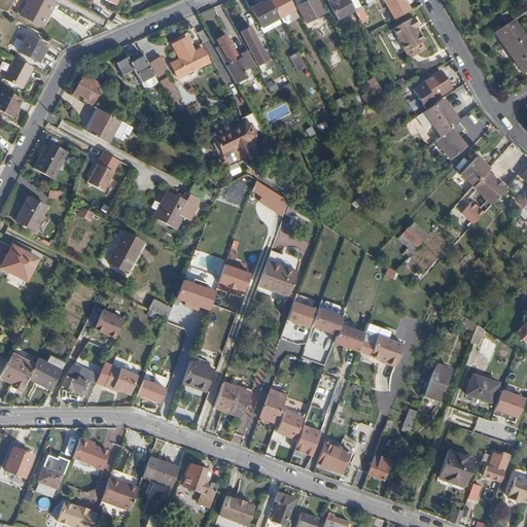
[(54,2),(49,0),(26,0),(19,14),(41,26),(54,2)]
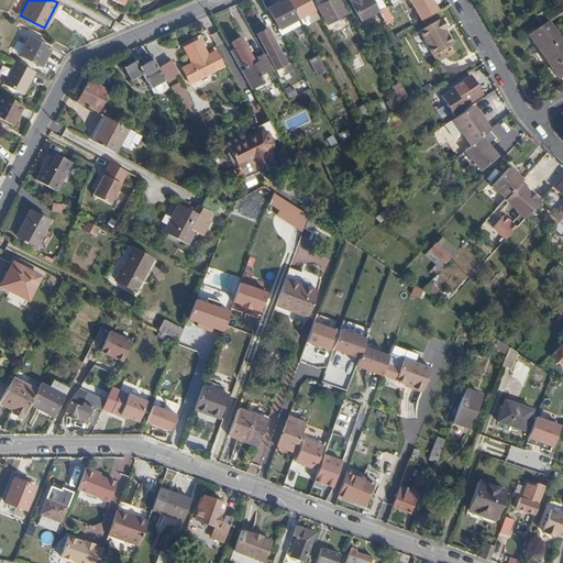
[(287,0),(282,0),(266,8),(277,26),(279,28),(297,19),(287,0)]
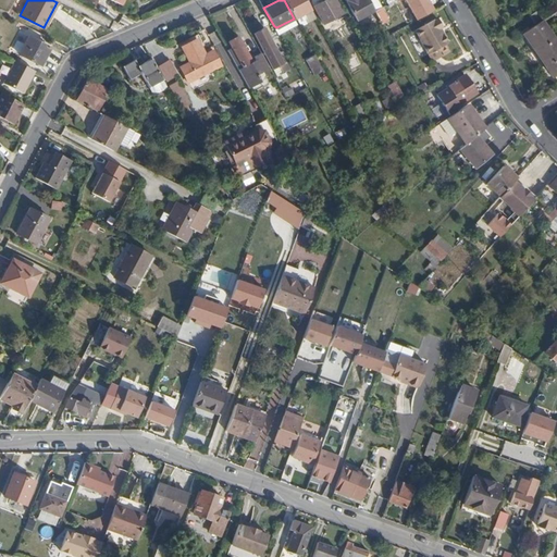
[(311,10),(305,0),(284,0),(294,19),(311,10)]
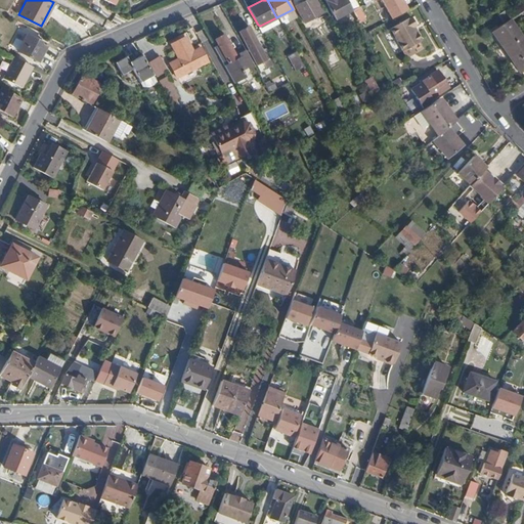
[(315,0),(302,0),(295,4),(304,20),(321,11),(315,0)]
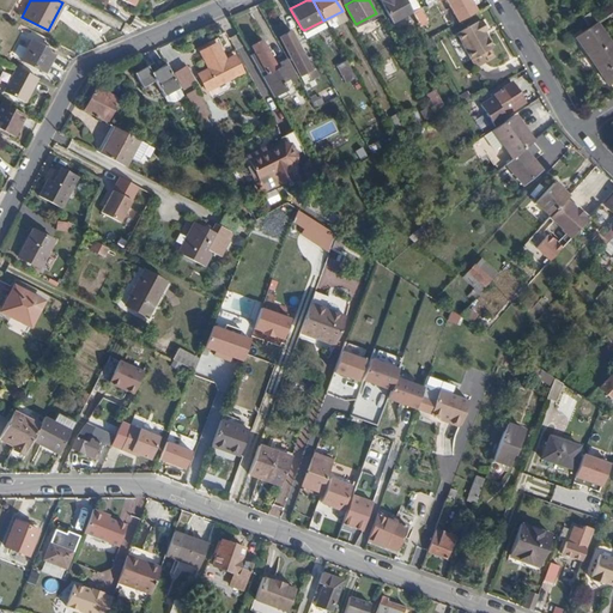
[(406,1),(405,0),(378,0),(392,22),(411,12),(406,1)]
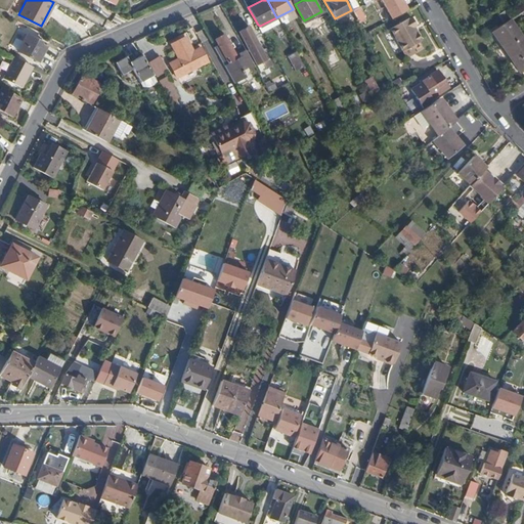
[(357,7),(354,0),(348,0),(347,1),(351,10),(357,7)]
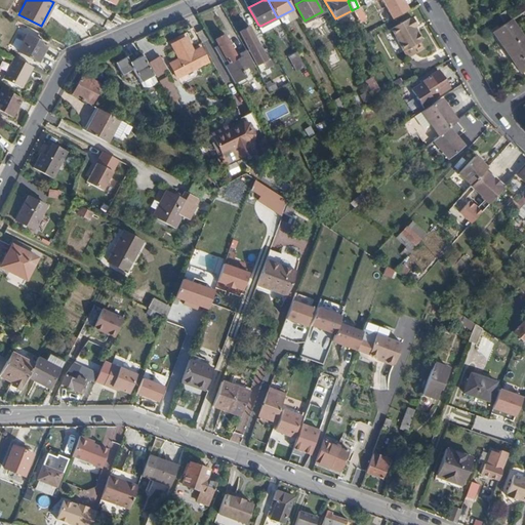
[(381,0),(380,1),(390,18),(406,10),(401,0),(381,0)]
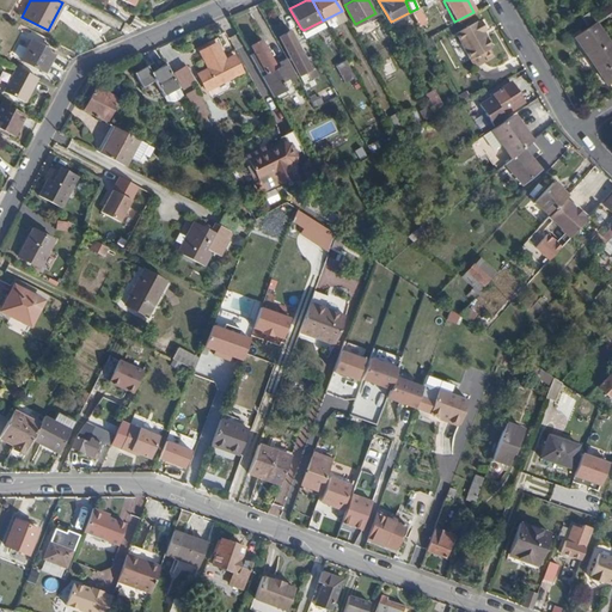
[(599,0),(586,10),(594,23),(595,24),(597,23),(611,12),(611,5),(607,0),(599,0)]
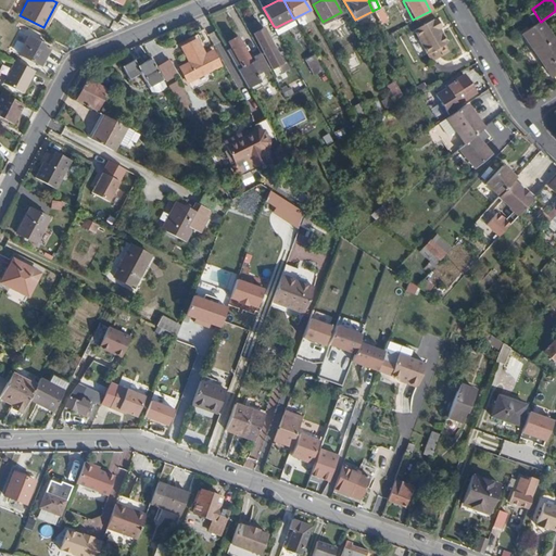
[(406,25),(413,22),(404,3),(396,7),(406,25)]
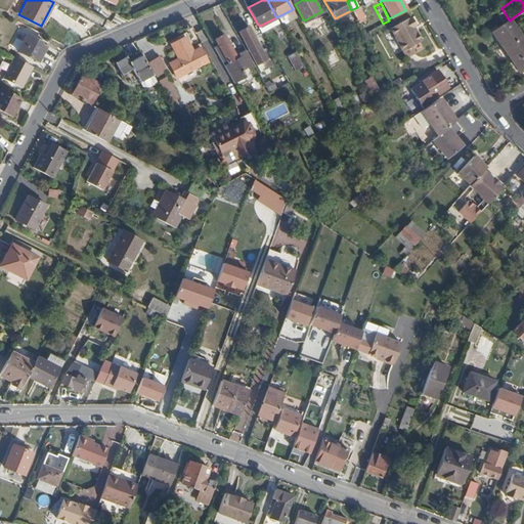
[(357,7),(351,10),(358,23),(364,18),(357,7)]
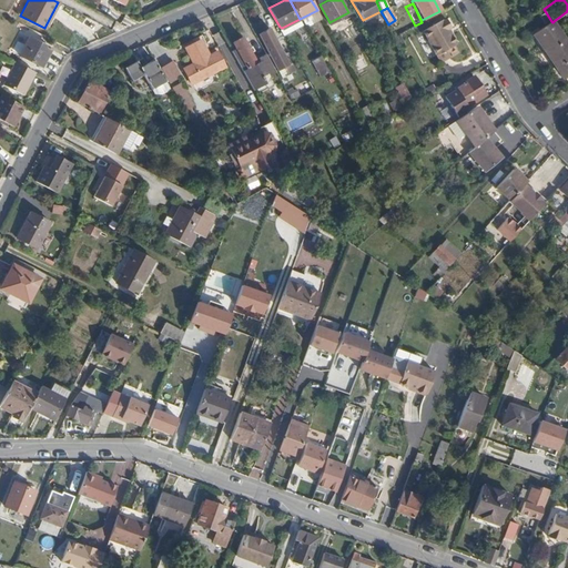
[(446,18),(425,29),(443,61),(460,51),(456,43),(459,41),(455,33),(453,33),(449,28),(454,24),(449,18),(447,19),(446,18)]
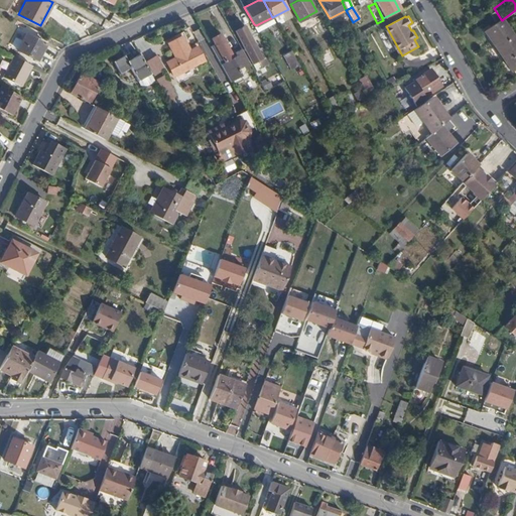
[(502,20),(501,19),(484,30),(512,72),(515,68),(515,38),(503,19),(502,20)]
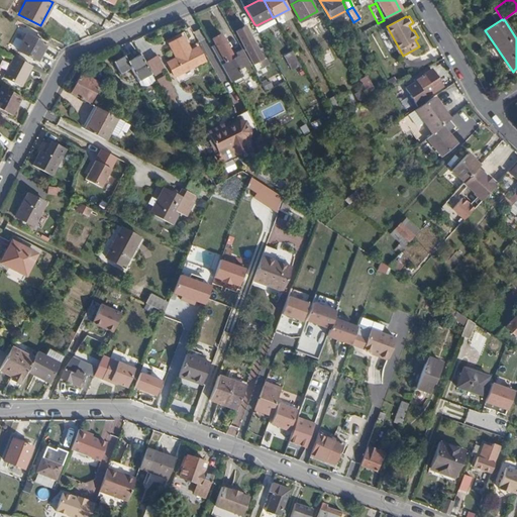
[(244,25),(236,30),(254,63),(263,58),(244,25)]
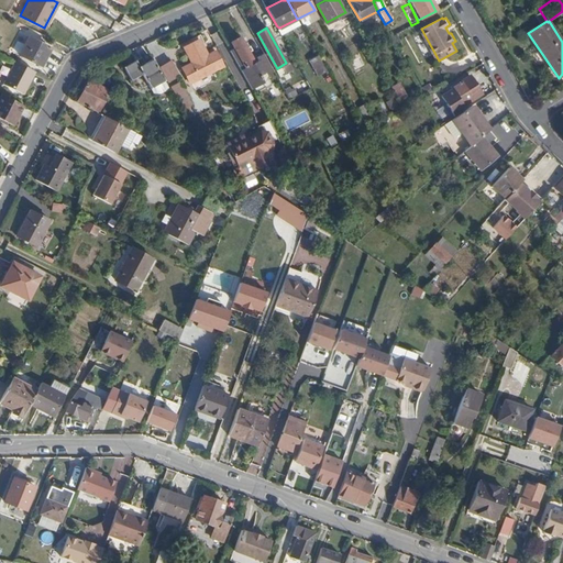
[(28,36),(18,54),(39,66),(48,48),(28,36)]
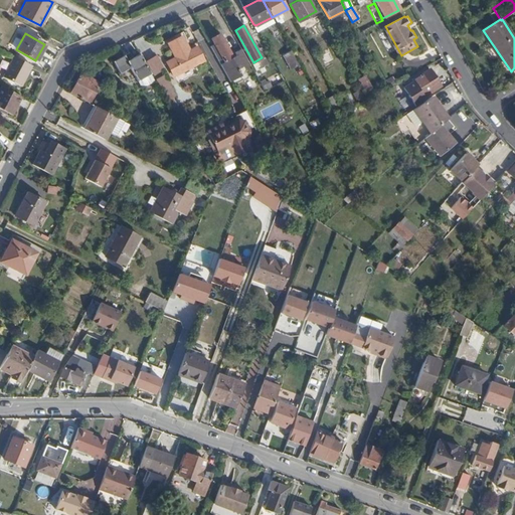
[(214,44),(210,46),(230,81),(240,75),(236,69),(242,66),(244,69),(250,66),(240,48),(234,52),(234,54),(231,56),(218,33),(210,37),(214,44)]
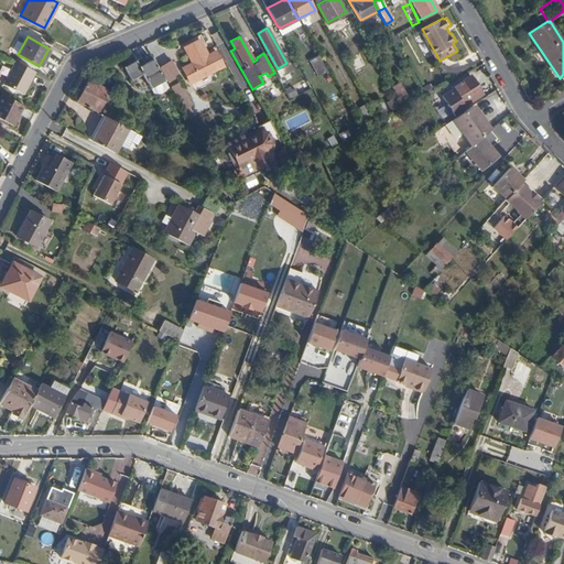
[(184,46),(193,63),(208,54),(199,39),(184,46)]
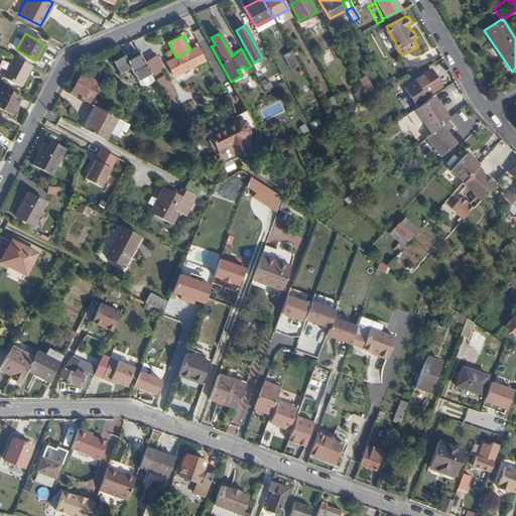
[(190,49),(176,57),(175,58),(182,72),(206,59),(198,45),(190,49)]
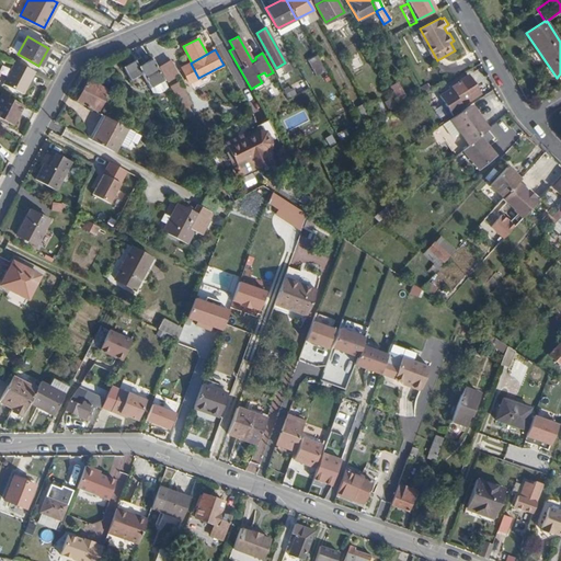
[(324,69),(316,53),(308,57),(317,73),(324,69)]
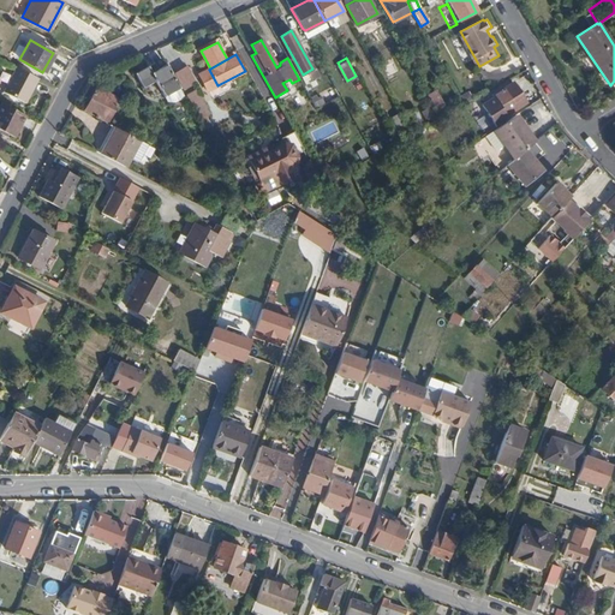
[(163,95),(179,87),(166,63),(156,69),(153,63),(133,72),(142,87),(154,79),(163,95)]
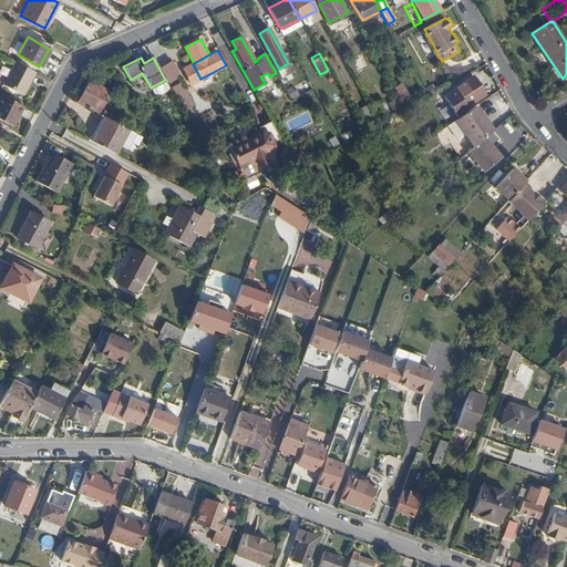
[(173,60),(162,66),(169,81),(181,75),(173,60)]
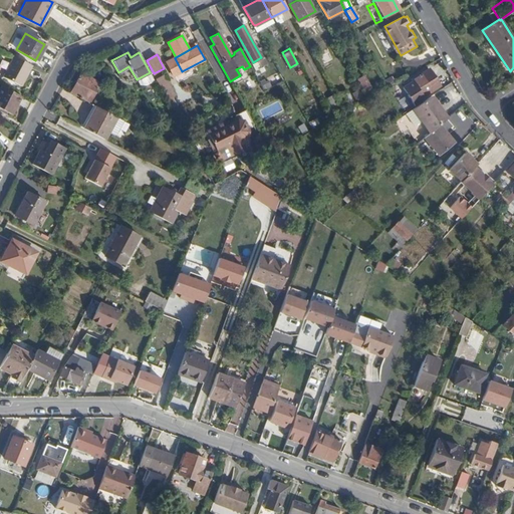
[(31,64),(12,55),(2,74),(21,84),(31,64)]
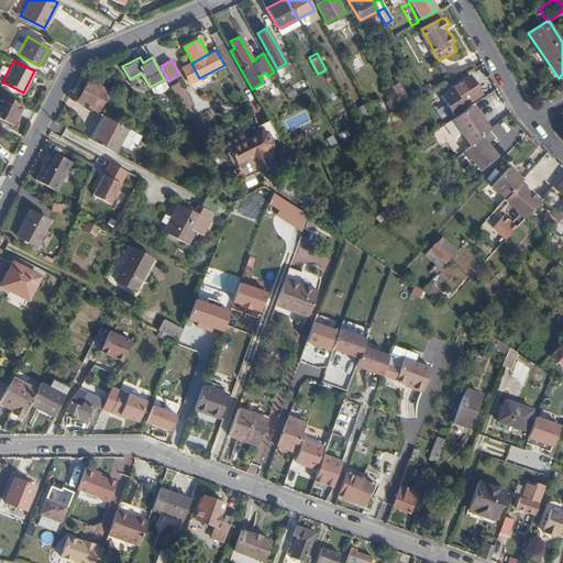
[(470,76),(452,87),(453,88),(463,105),(481,92),(470,76)]
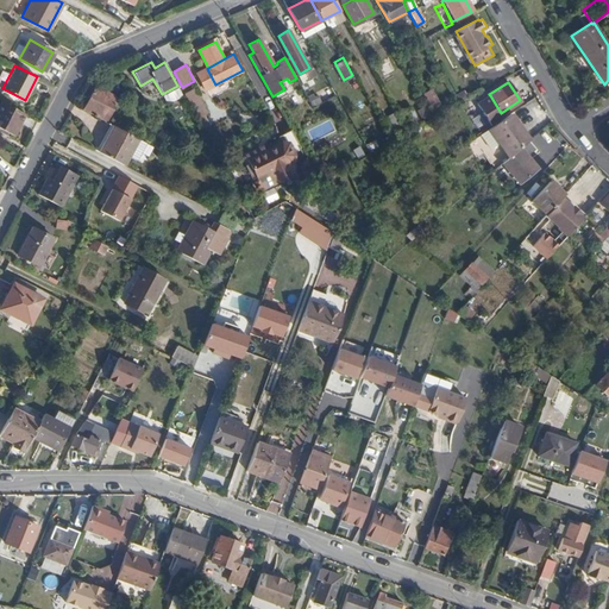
[(95,86),(85,108),(106,119),(118,96),(95,86)]
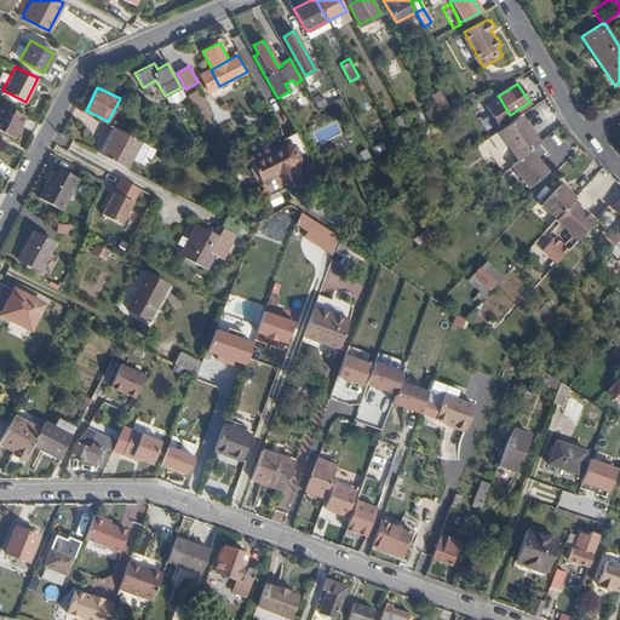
[(197,90),(188,95),(202,120),(211,115),(197,90)]
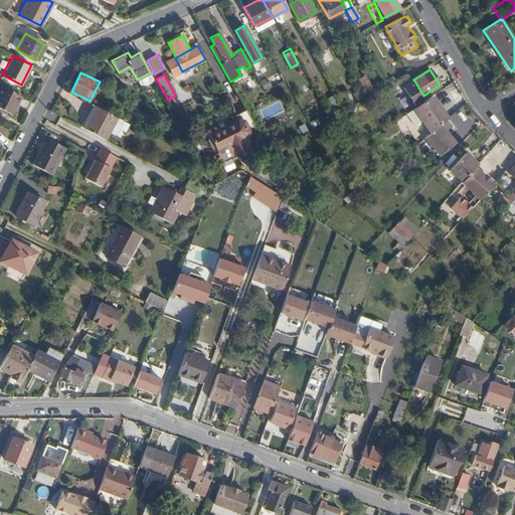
[(364,75),(356,80),(366,99),(374,94),(364,75)]
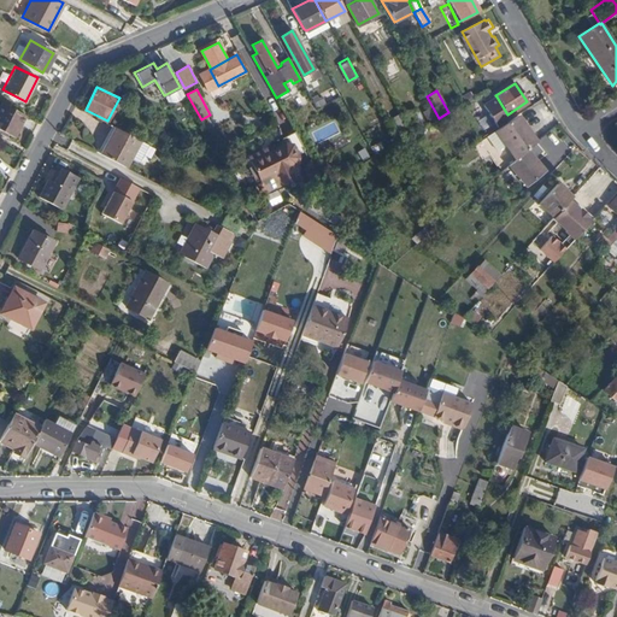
[(507,115),(497,97),(483,105),(498,127),(510,118),(507,115)]
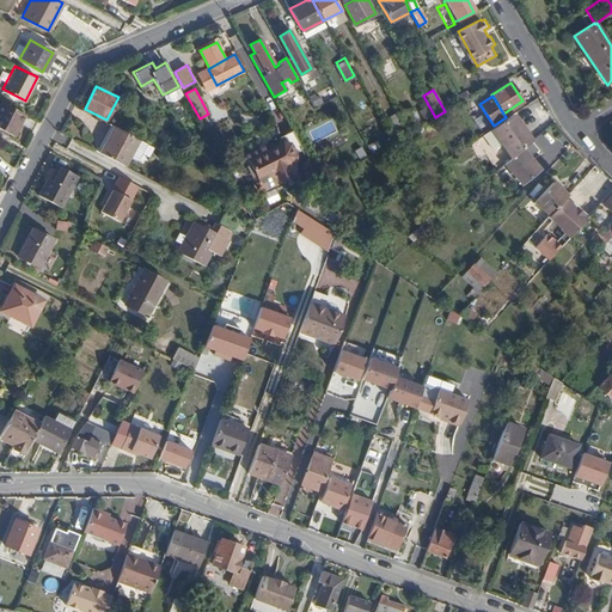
[(24,115),(0,102),(0,129),(13,136),(24,115)]
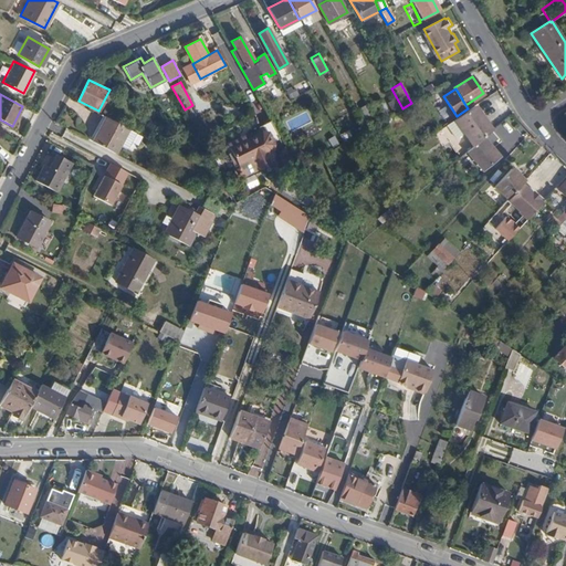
[(457,116),(453,118),(472,146),(482,137),(491,129),(473,104),(468,108),(457,116)]
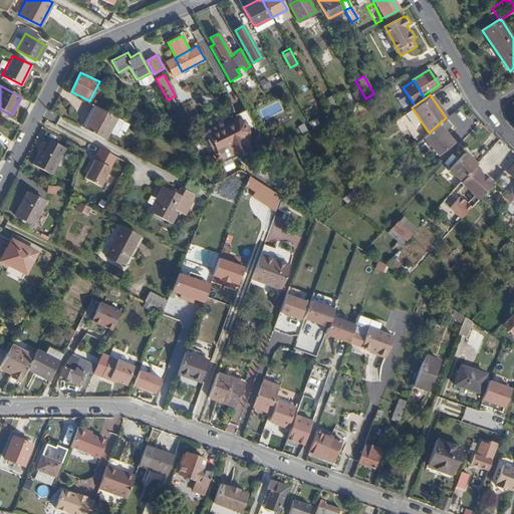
[(96,105),(93,103),(83,124),(85,125),(96,105)]
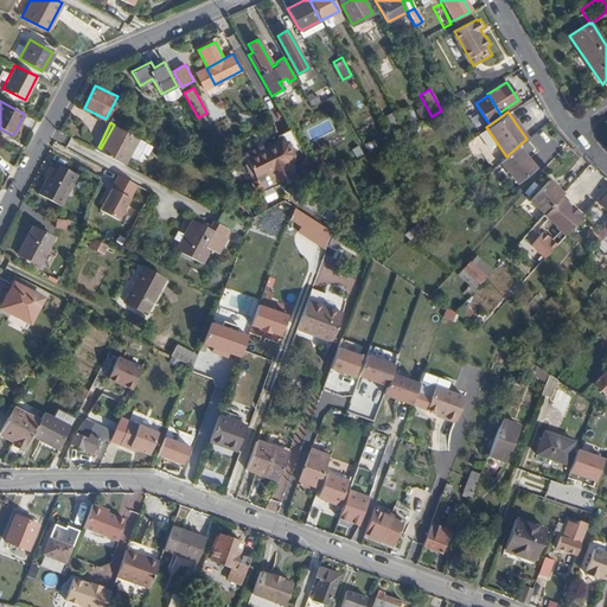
[(101,148),(100,151),(125,164),(131,154),(139,158),(142,152),(147,154),(152,145),(114,125),(101,148)]
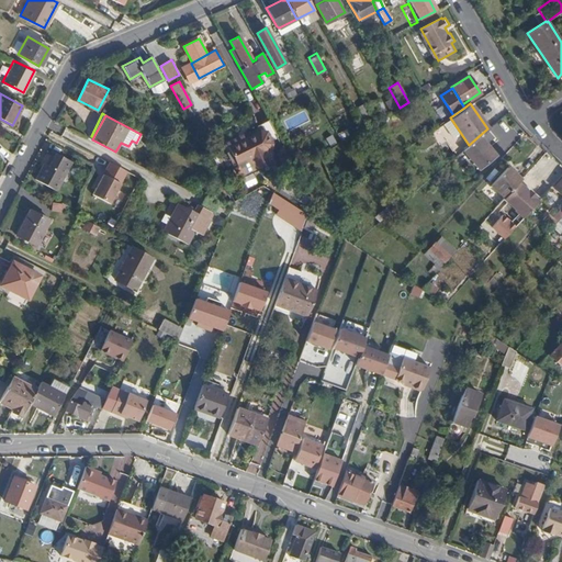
[(257,132),(232,146),(242,165),(268,150),(257,132)]
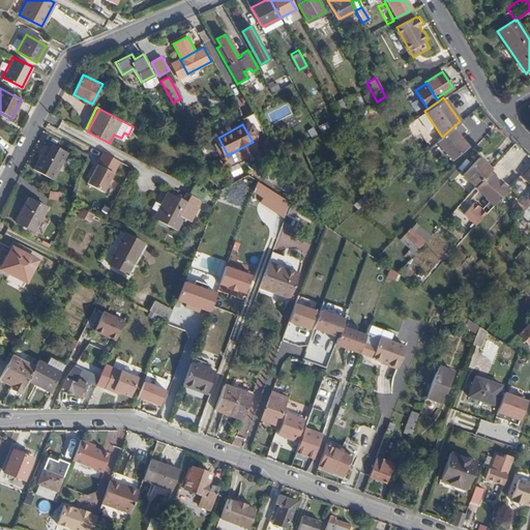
[(451,128),(442,137),(437,141),(452,158),(467,145),(451,128)]
